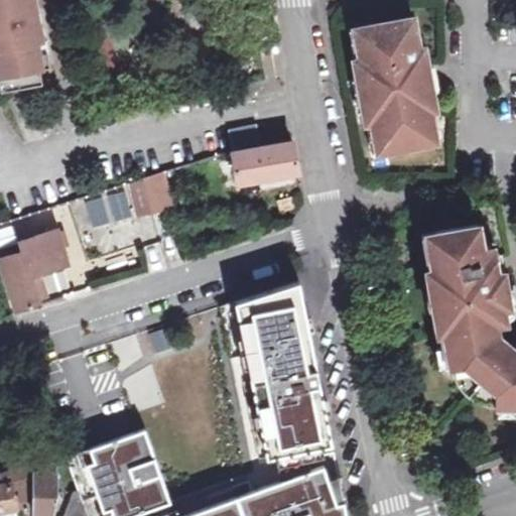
[(0,0),(0,89),(39,83),(36,68),(46,66),(39,25),(34,0),(0,0)]
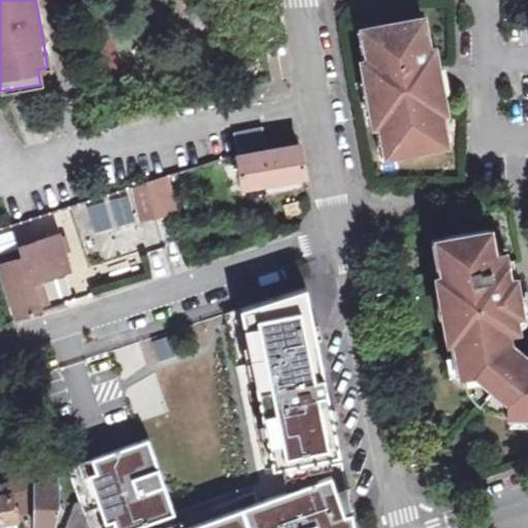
[(449,143),(443,112),(449,111),(441,71),(438,51),(432,52),(427,20),(370,30),(372,41),(367,42),(371,63),(366,63),(376,125),(383,124),(386,143),(391,142),(393,154),(449,143)]
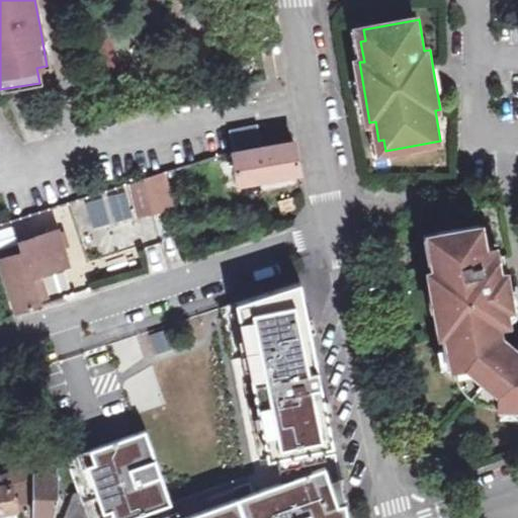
[(254,125),(226,131),(230,149),(258,140),(254,125)]
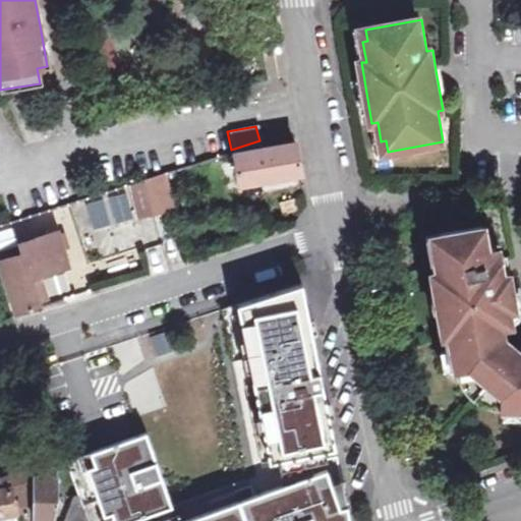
[(299,172),(294,140),(235,151),(240,182),(299,172)]
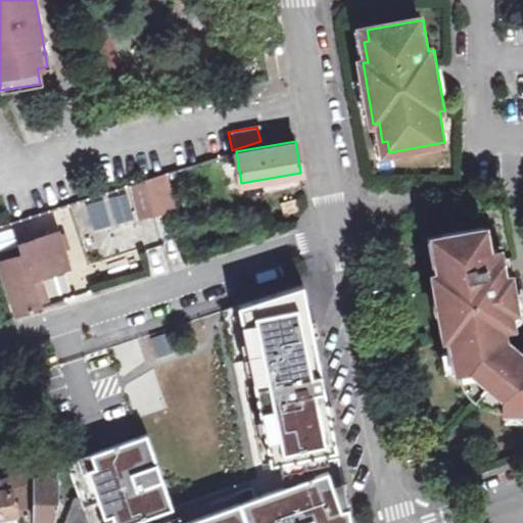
[(155,176),(127,184),(136,216),(164,206),(155,176)]
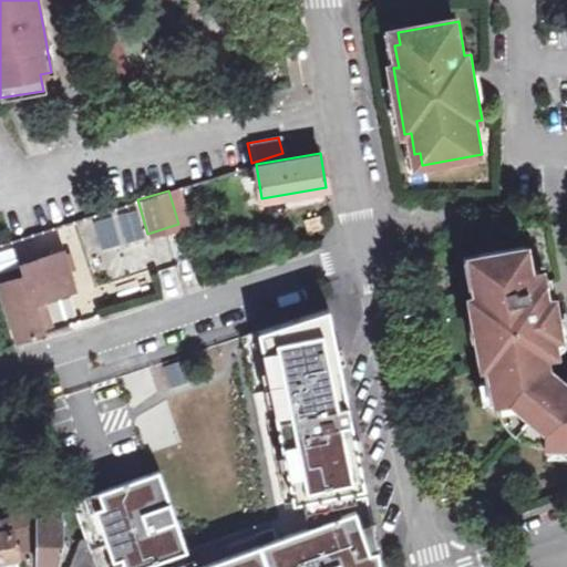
[(143,239),(141,212),(93,216),(95,244),(143,239)]
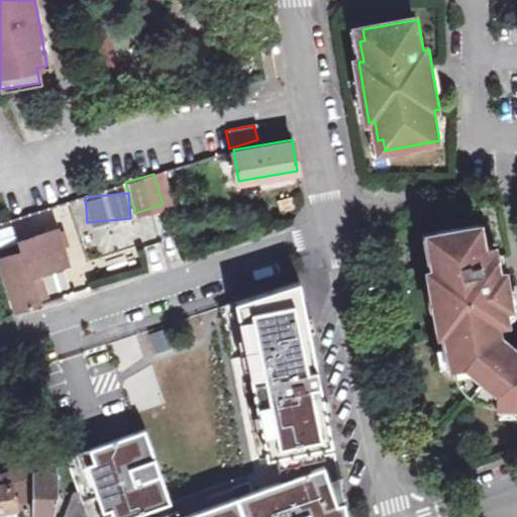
[(135,219),(92,225),(96,250),(139,245),(135,219)]
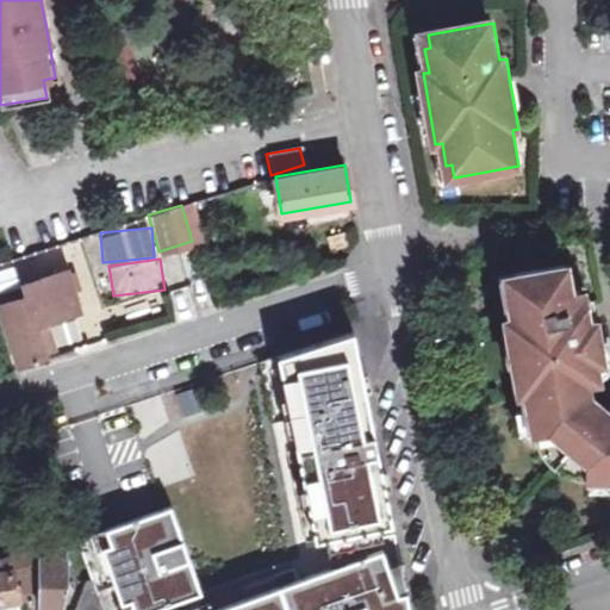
[(543,437),(599,394),(597,385),(609,384),(609,338),(609,340),(607,318),(598,319),(596,304),(587,305),(585,291),(574,292),(570,266),(518,274),(521,290),(511,292),(516,317),(509,318),(512,338),(521,342),(524,367),(518,373),(523,394),(530,393),(543,437)]
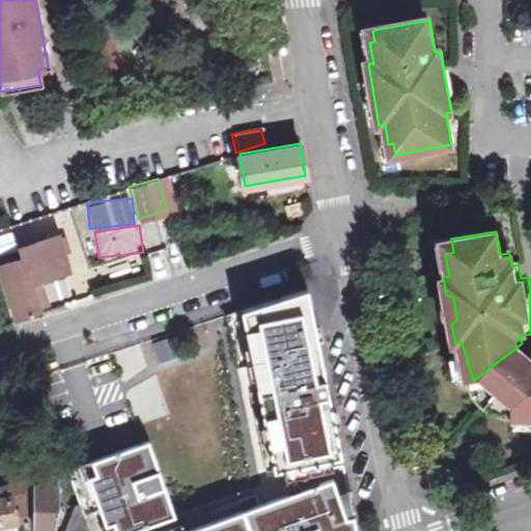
[(42,312),(38,304),(46,302),(37,278),(63,270),(52,236),(20,247),(23,259),(0,266),(0,271),(16,320),(42,312)]
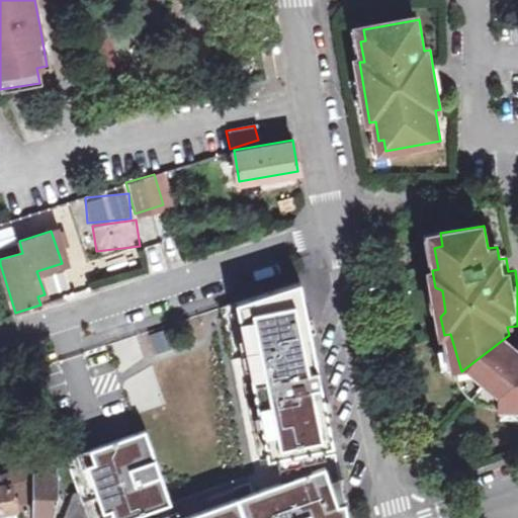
[(179,517),(148,433),(64,454),(77,493),(86,517),(349,517),(340,476),(327,412),(313,346),(299,280),(242,304),(279,484),(184,517),(179,517)]
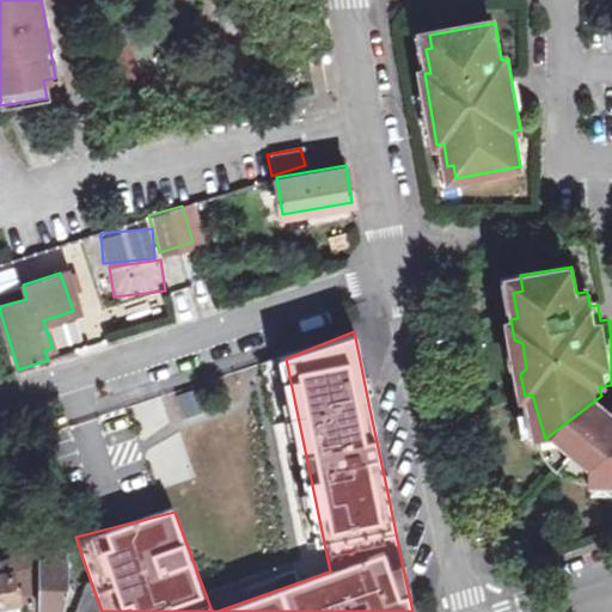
[(202,389),(178,395),(183,415),(207,409),(202,389)]
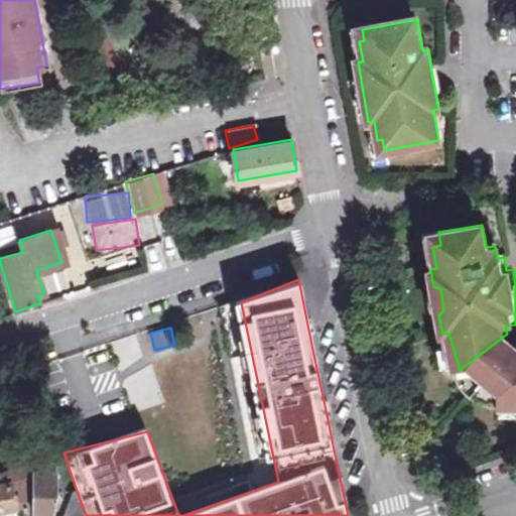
[(515,341),(507,334),(460,370),(472,366),(503,396),(502,416),(515,417),(515,341)]
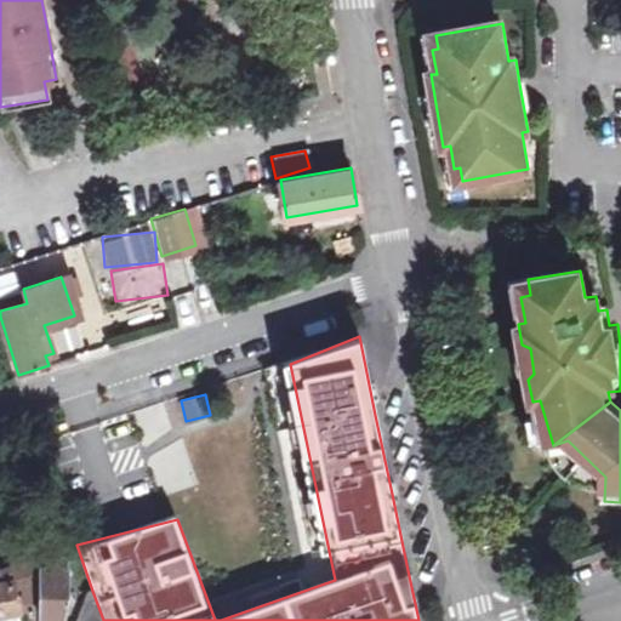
[(0,616),(15,615),(12,588),(40,585),(38,620),(66,620),(72,588),(69,545),(0,567),(0,616)]
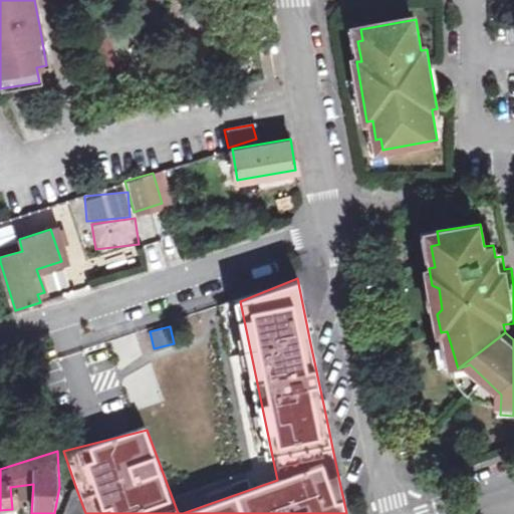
[(64,513),(85,513),(76,489),(74,489),(64,513)]
